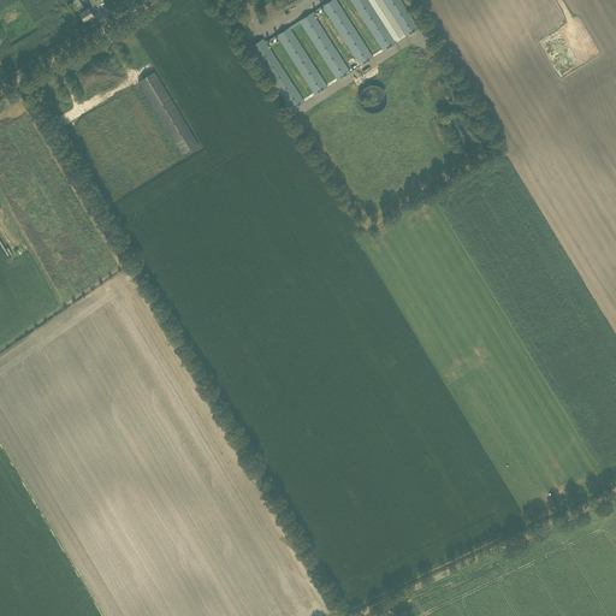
[(67,0),(70,3),(73,1),(81,12),(84,19),(88,17),(89,18),(95,15),(93,10),(92,11),(89,7),(86,10),(82,5),(78,0),(67,0)]
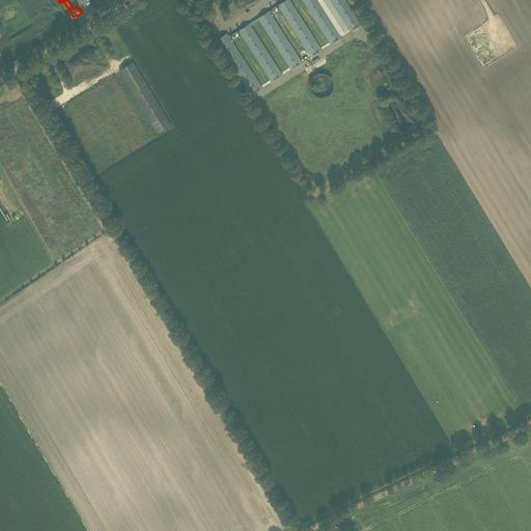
[(283,0),(233,33),(228,35),(226,33),(216,39),(251,94),(262,87),(230,37),(240,31),(272,82),(283,75),(251,25),(259,19),(291,70),(302,62),(270,12),(279,6),(311,56),(322,50),(289,0),(302,0),(331,44),(341,36),(317,0),(330,0),(350,31),(361,24),(345,0),(283,0)]
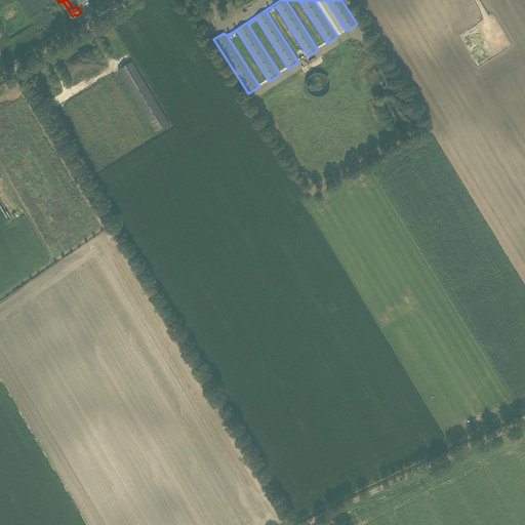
[(118,69),(156,131),(169,123),(131,61),(118,69)]
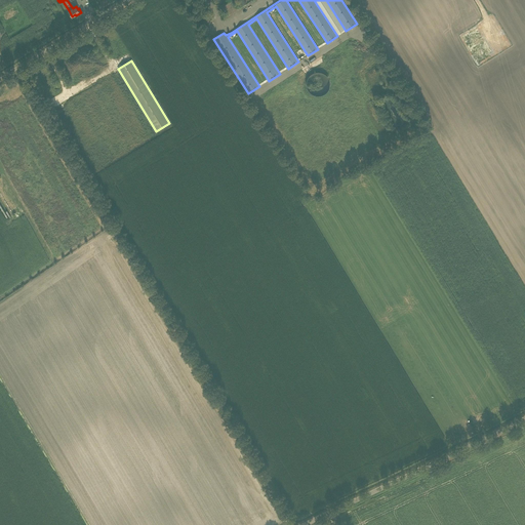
[(312,70),(307,83),(310,84),(309,87),(322,92),(328,77),(312,70)]
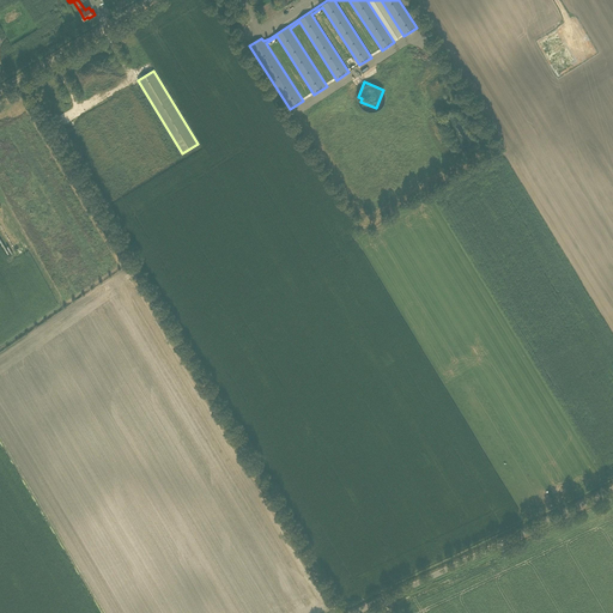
[(156,168),(171,159),(133,85),(72,116),(113,194),(128,186),(92,119),(99,115),(134,180),(150,173),(114,105),(122,101),(156,168)]
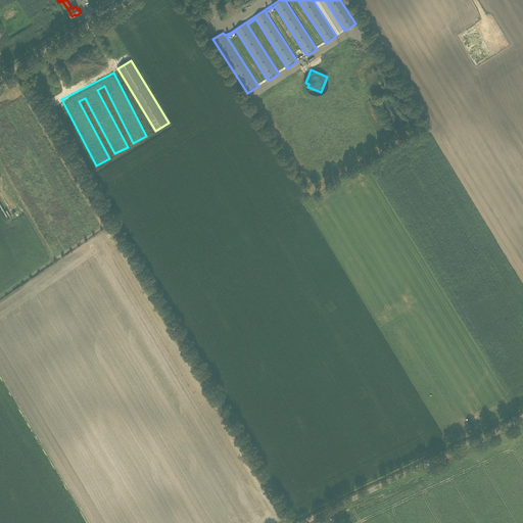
All buildings are outlined.
